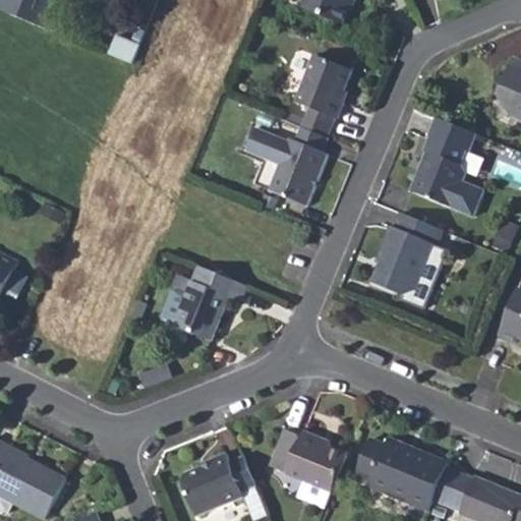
[(52,0),(4,0),(0,10),(0,11),(51,32),(62,4),(52,0)]
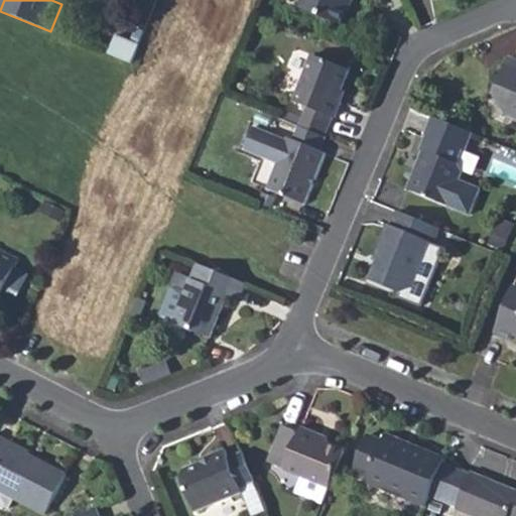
[(298,0),(296,7),(336,23),(345,1),(349,2),(349,0),(298,0)]
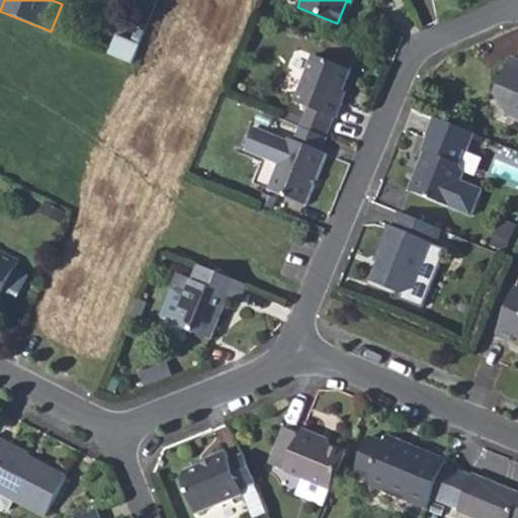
[(137,45),(113,35),(105,54),(128,64),(137,45)]
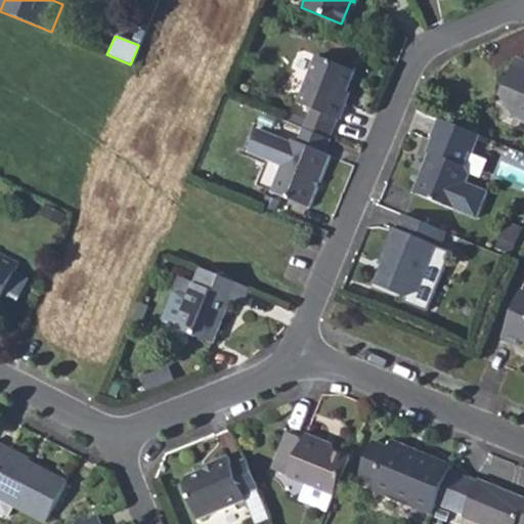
[(297,102),(309,106),(334,118),(338,119),(344,101),(341,100),(353,71),(316,55),(297,102)]
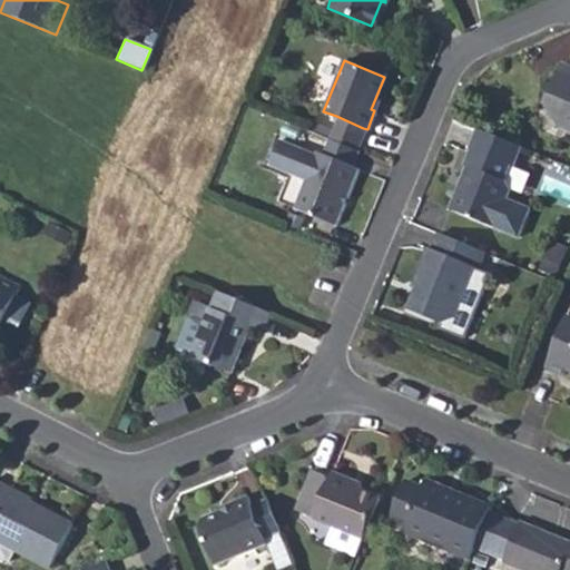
[(556,125),(569,130),(569,69),(561,66),(544,105),(556,125)]
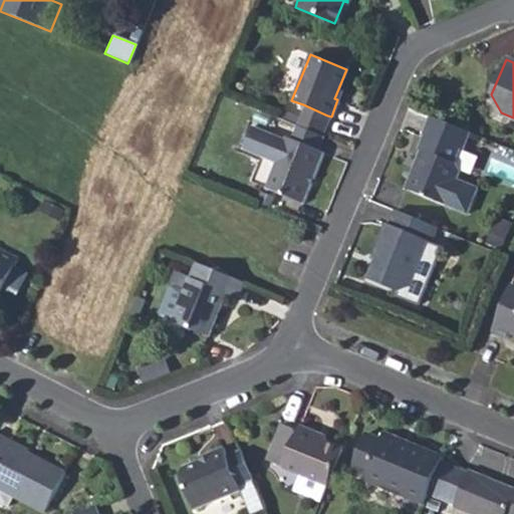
[(303,104),(295,124),(320,134),(327,115),(303,104)]
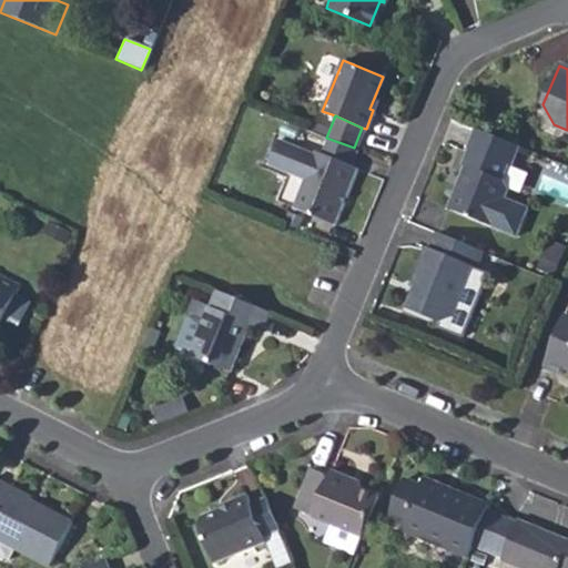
[(518,145),(474,127),(466,146),(467,148),(462,163),(464,164),(459,173),(460,179),(456,188),(453,188),(445,208),(514,235),(526,206),(503,196),(506,186),(501,176),(507,163),(510,164),(516,153),(518,145)]
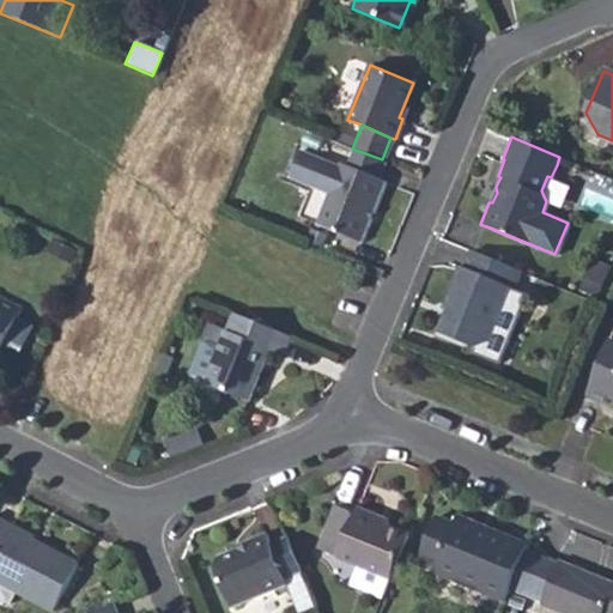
[(382,159),(352,149),(346,165),(339,163),(338,164),(299,149),(289,175),(327,190),(314,220),(359,240),(383,181),(376,178),(383,161),(382,159)]
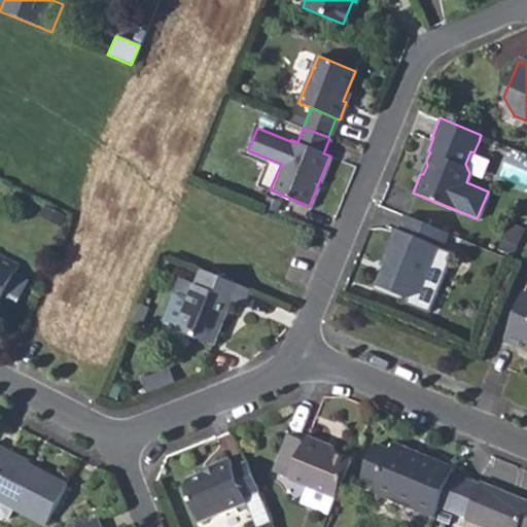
[(481,135),(479,142),(486,144),(488,138),(481,135)]
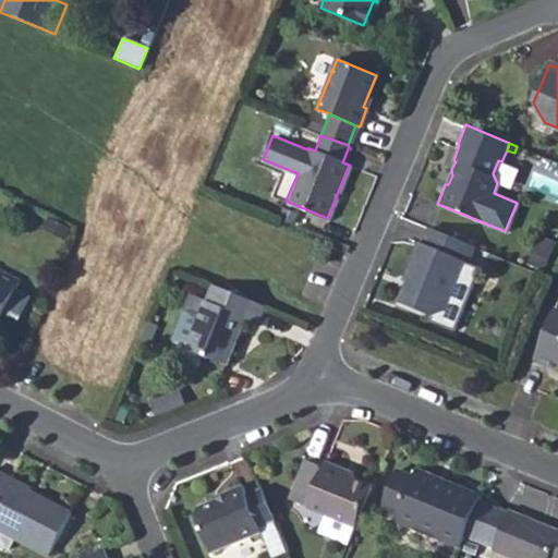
[(473,245),(426,226),(421,241),(417,240),(404,271),(408,274),(398,299),(432,313),(429,318),(453,328),(476,265),(466,262),(473,245)]
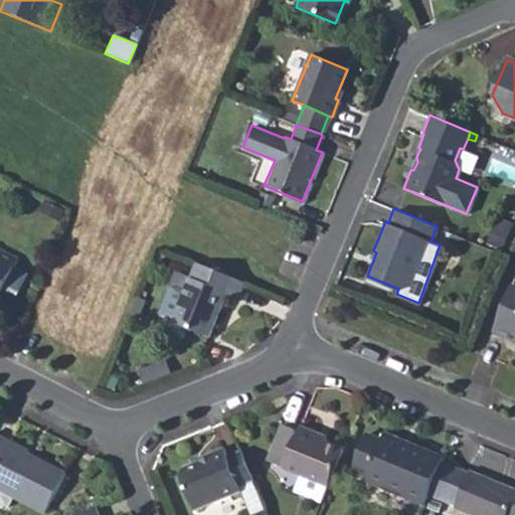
[(503,246),(513,222),(499,216),(489,240),(503,246)]
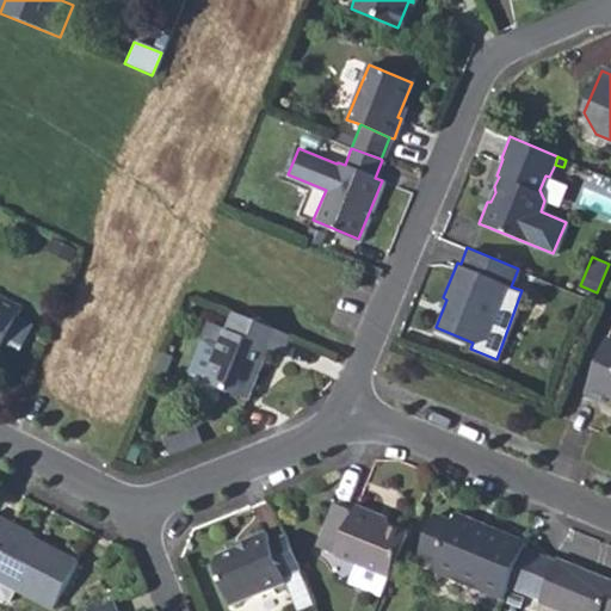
[(0,352),(1,351),(18,319),(23,309),(1,297),(0,298),(0,352)]
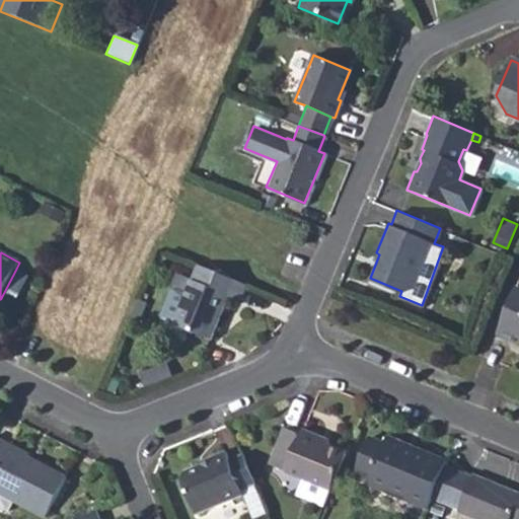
[(244,286),(197,267),(187,293),(174,323),(210,339),(227,297),(239,302),(244,286)]
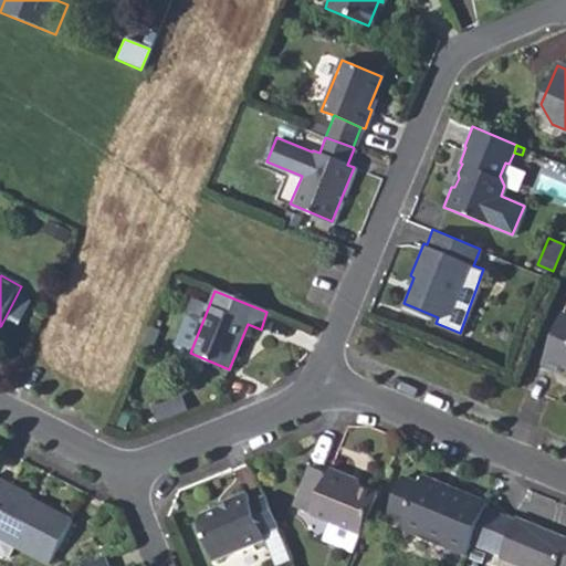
[(17,295),(1,325),(18,333),(33,304),(17,295)]
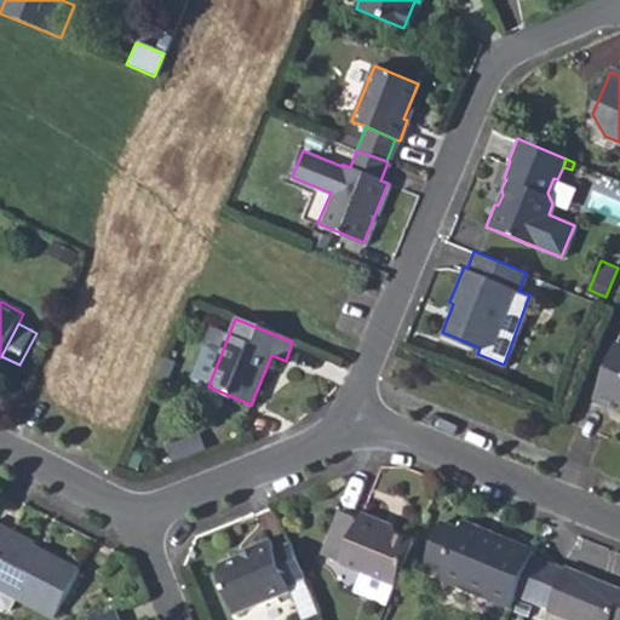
[(208,386),(223,350),(205,344),(190,379),(208,386)]
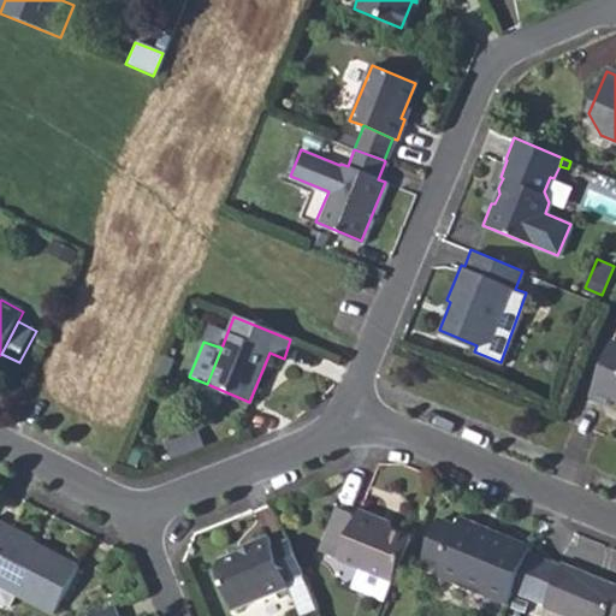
[(615,342),(592,397),(611,404),(615,401),(615,342)]
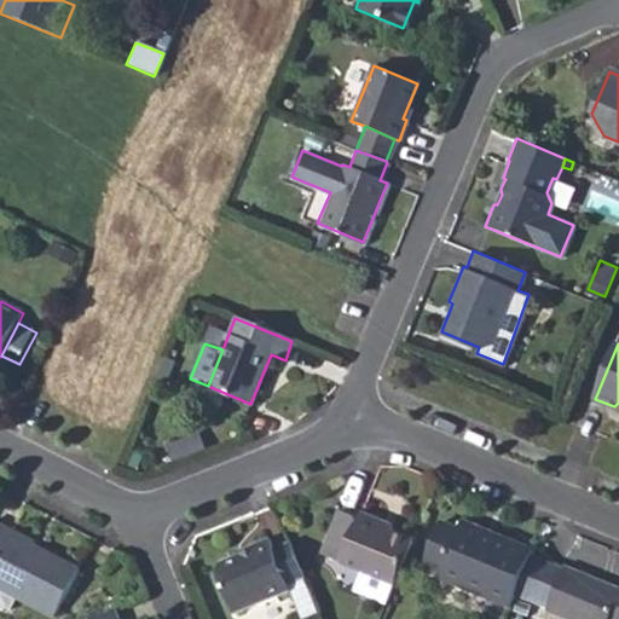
[(388,530),(379,526),(379,521),(357,513),(356,516),(335,509),(317,553),(357,567),(393,582),(410,539),(388,530)]
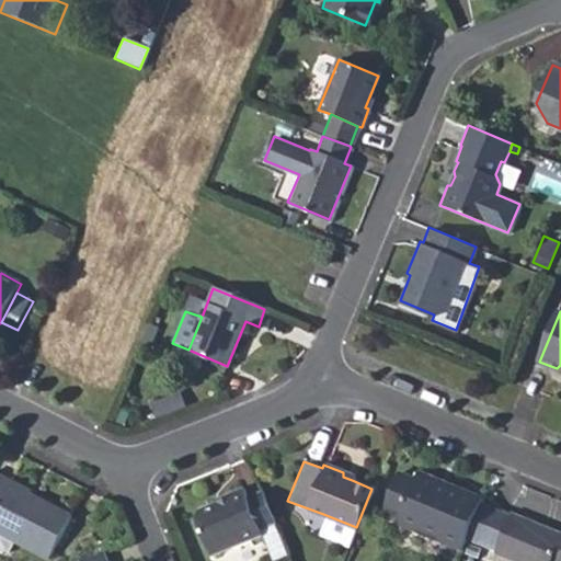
[(398,525),(462,550),(484,499),(421,472),(416,480),(401,473),(386,507),(402,514),(398,525)]
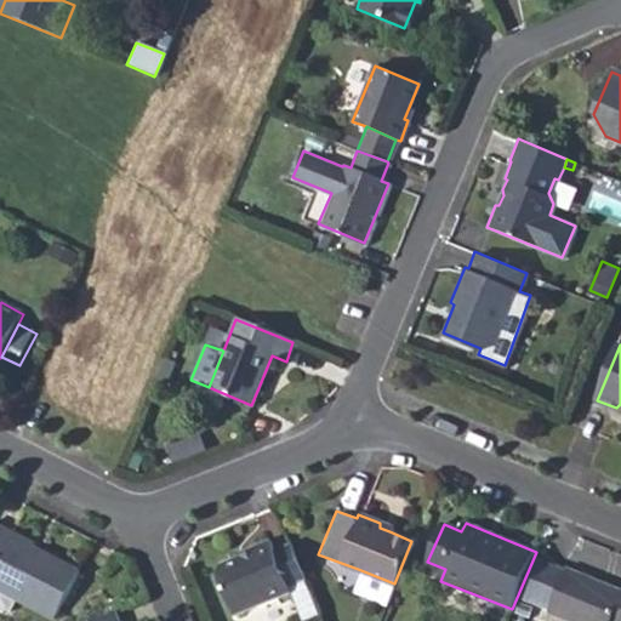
[(0,529),(0,610),(6,615),(12,602),(49,620),(51,620),(77,575),(33,551),(33,547),(0,529)]
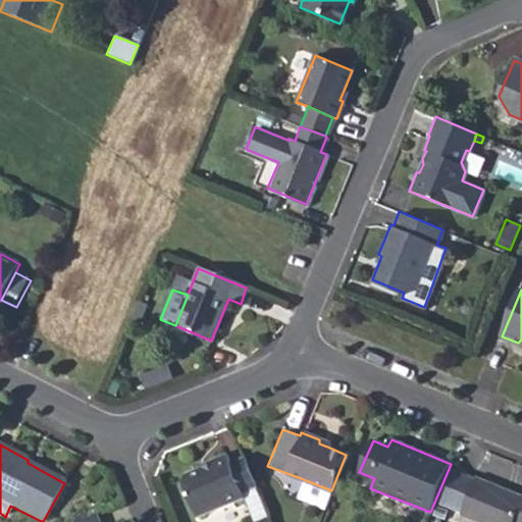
[(244,492),(231,463),(228,455),(211,461),(211,464),(186,475),(183,482),(198,518),(245,498),(244,492)]
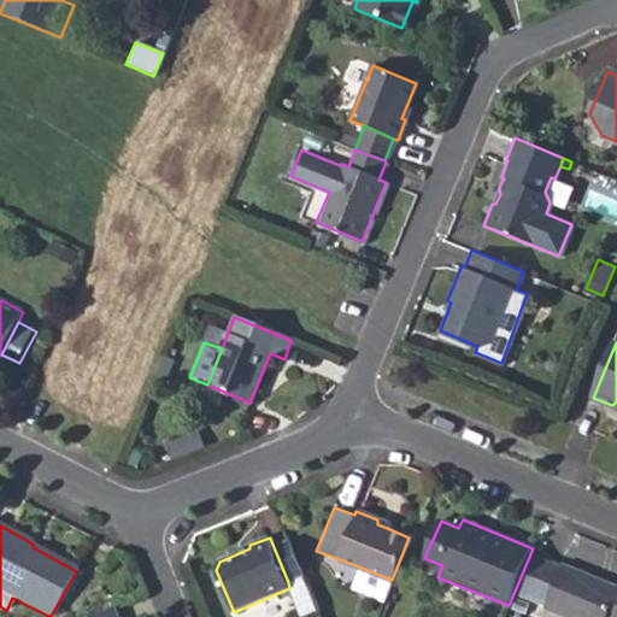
[(288,541),(274,547),(288,582),(303,576),(288,541)]
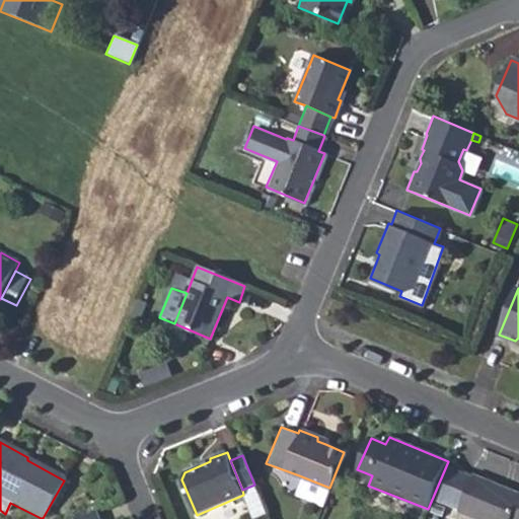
[(502,493),(505,487),(472,473),(458,510),(480,518),(518,518),(518,497),(518,500),(502,493)]
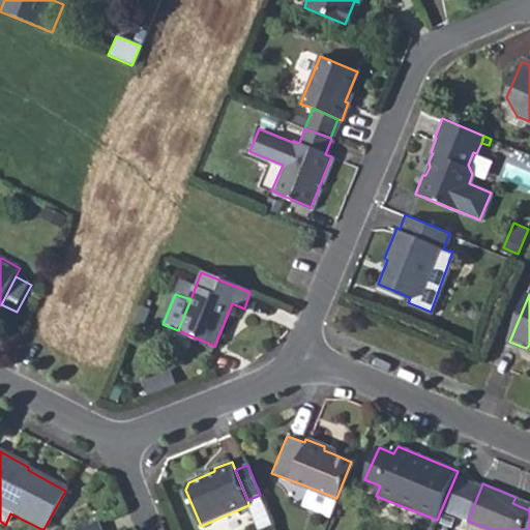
[(336,498),(305,486),(298,504),(329,516),(336,498)]
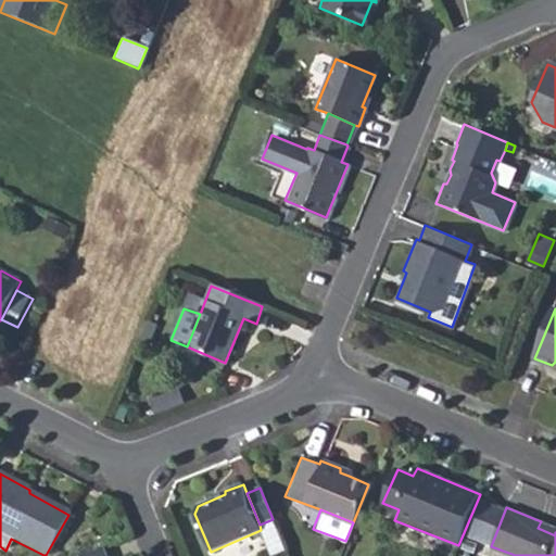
[(555,532),(555,527),(541,521),(538,528),(555,535),(555,532)]
